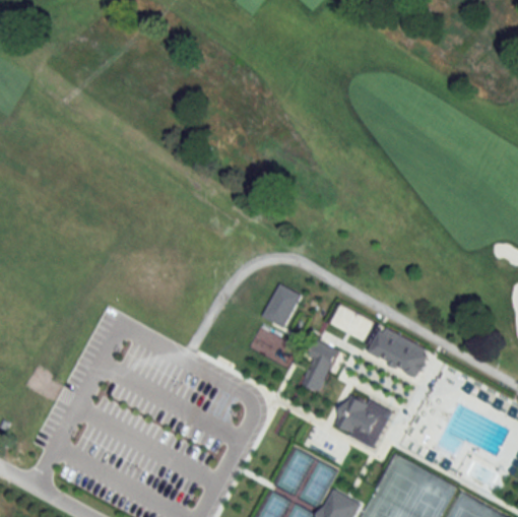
[(264,316),(285,328),(303,297),(281,284),(264,316)]
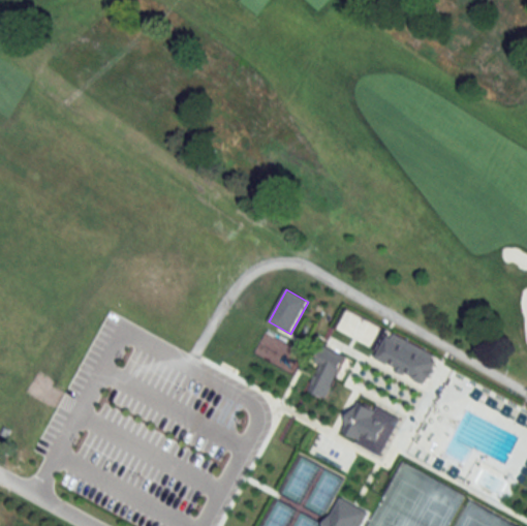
[(393,334),(434,356),(432,360),(436,362),(431,370),(433,371),(429,379),(426,377),(422,384),(410,378),(411,376),(402,371),(401,374),(394,371),(395,368),(386,363),(386,365),(373,358),(385,335),(391,338),(393,334)]
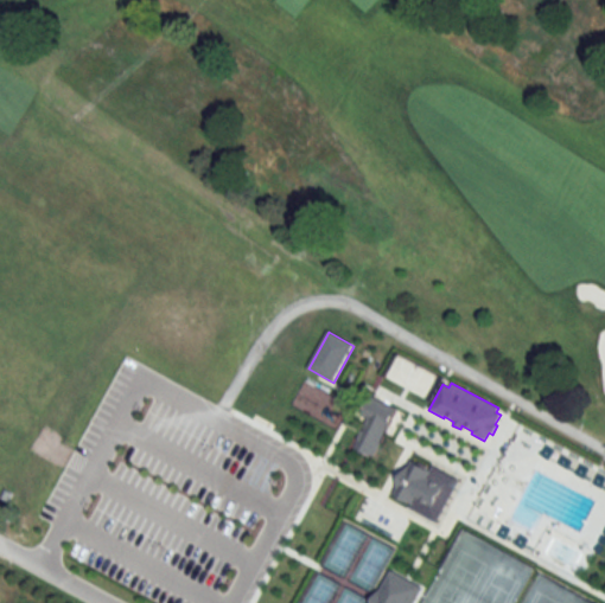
[(354,447),(373,456),(396,410),(370,397),(361,417),(368,421),(354,447)]
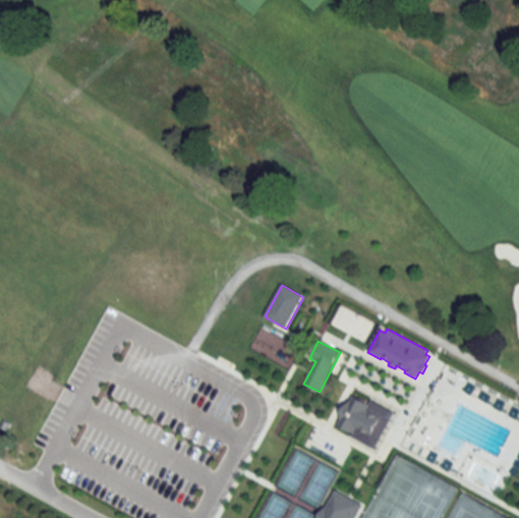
[(337,424),(353,434),(351,437),(373,450),(393,414),(370,401),(368,404),(352,396),(337,424)]
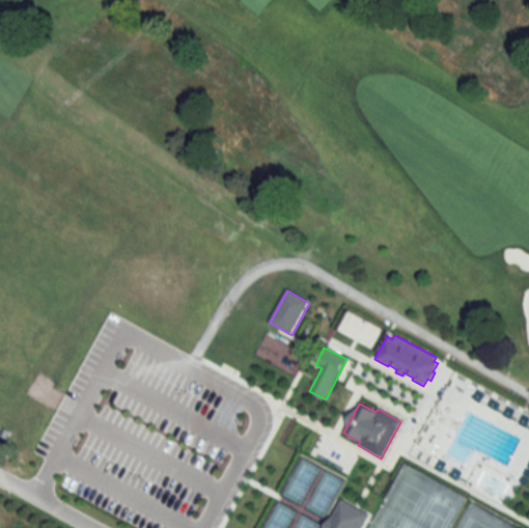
[(432,464),(448,427),(423,416),(416,432),(424,436),(415,456),(432,464)]
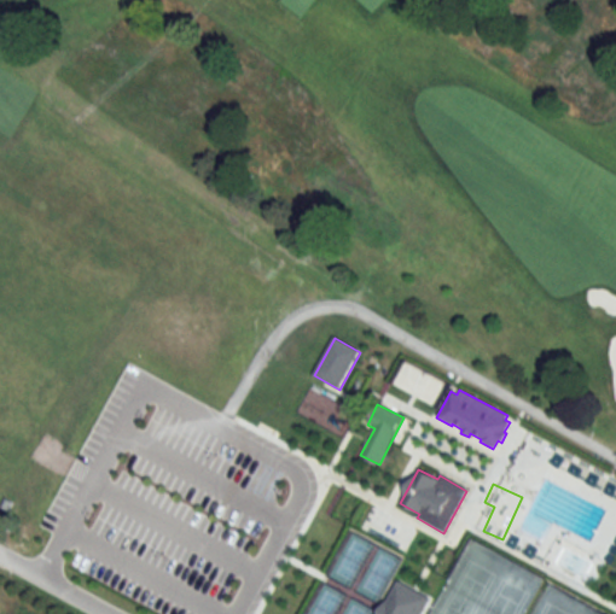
[(422,613),(430,600),(396,582),(378,613),(422,613)]
